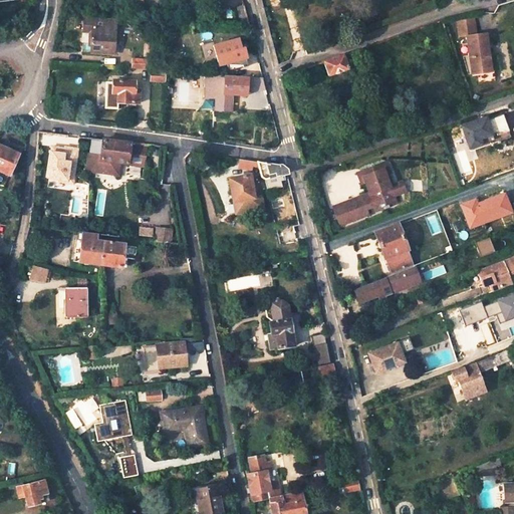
[(115,20),(92,19),(91,52),(113,53),(115,20)]
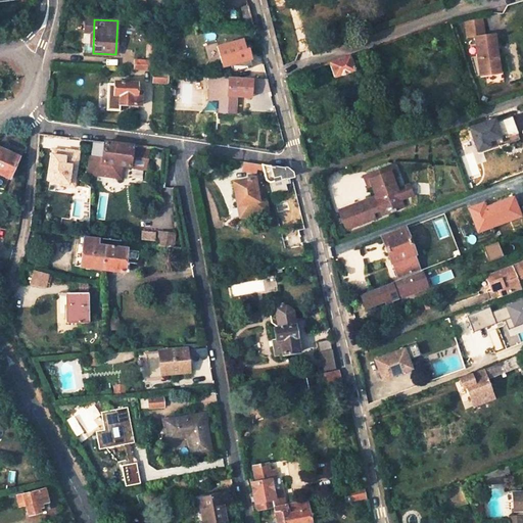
[(494,34),(474,37),(480,76),(500,73),(494,34)]
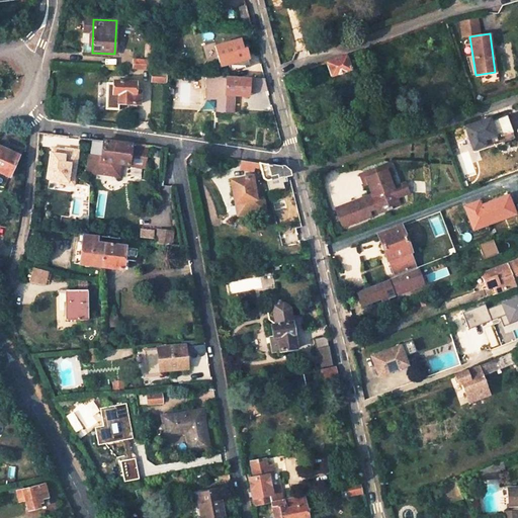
[(224,45),(231,73),(249,68),(247,61),(249,60),(242,39),(224,45)]
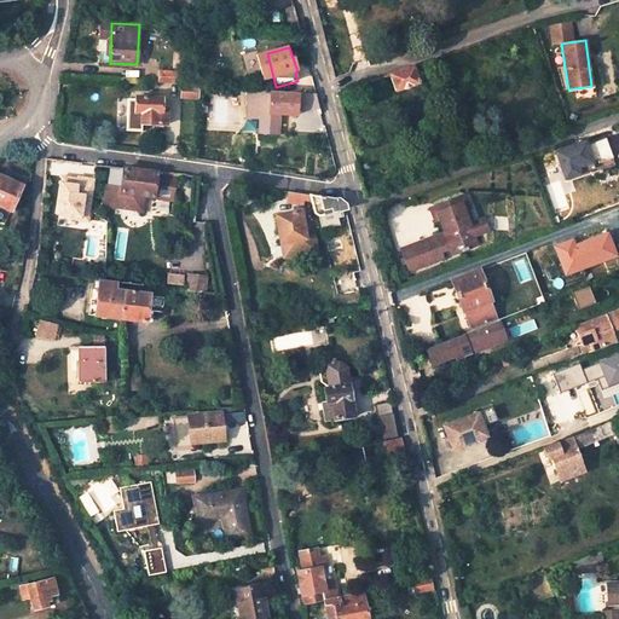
[(422,81),(416,65),(412,67),(418,84),(422,81)]
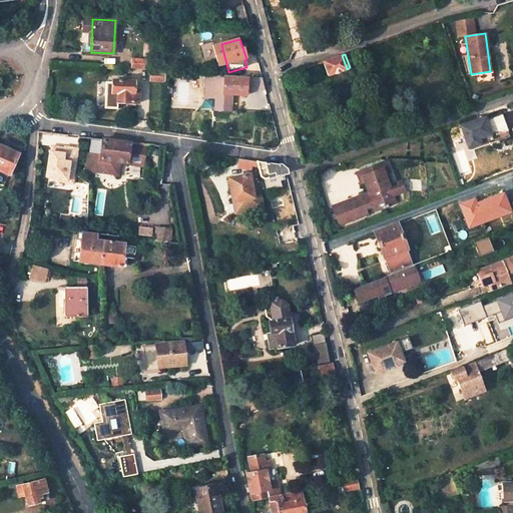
[(329,75),(347,69),(342,55),(324,61),(329,75)]
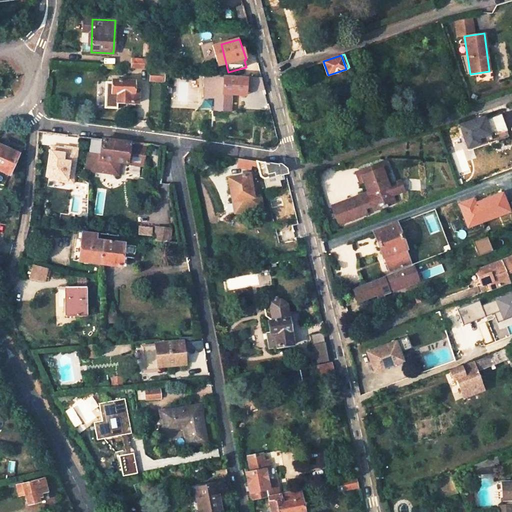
[(150,60),(132,59),(132,67),(149,68),(150,60)]
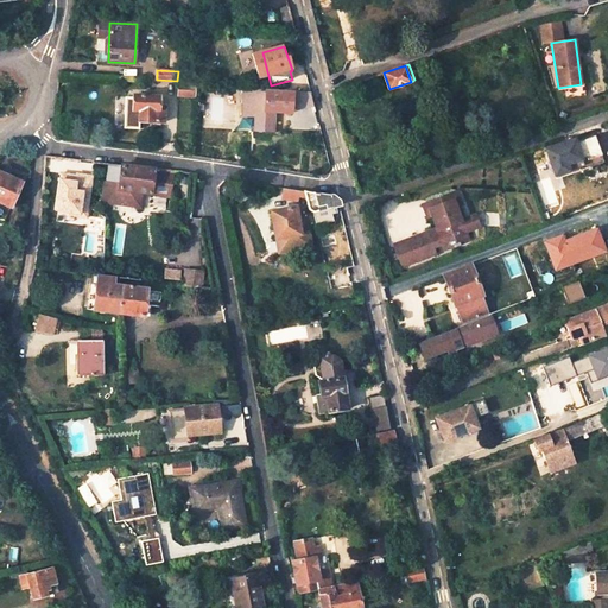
[(438,74),(432,76),(430,78),(431,82),(435,84),(441,82),(442,80),(442,76),(438,74)]
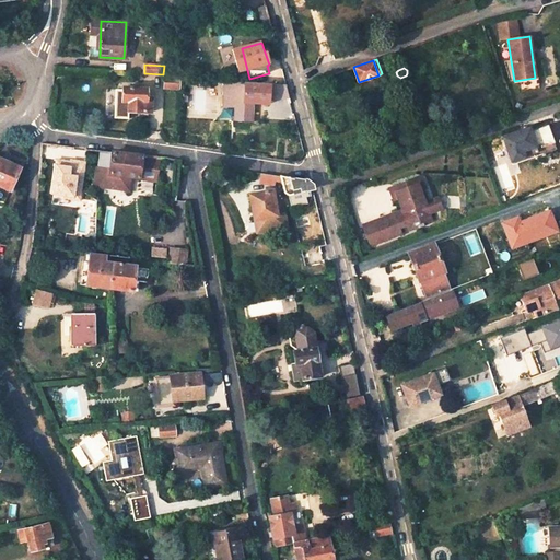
[(164,89),(178,89),(178,79),(165,78),(164,89)]
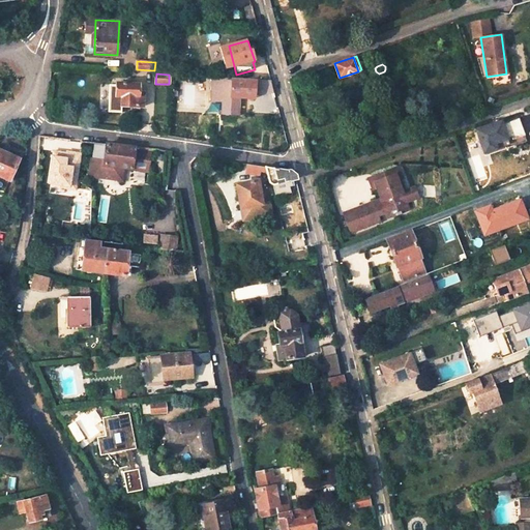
[(272,91),(270,81),(255,79),(254,81),(231,79),(230,96),(230,100),(229,101),(224,101),(222,104),(221,112),(223,114),(238,115),(240,97),(253,98),(254,90),(272,91)]
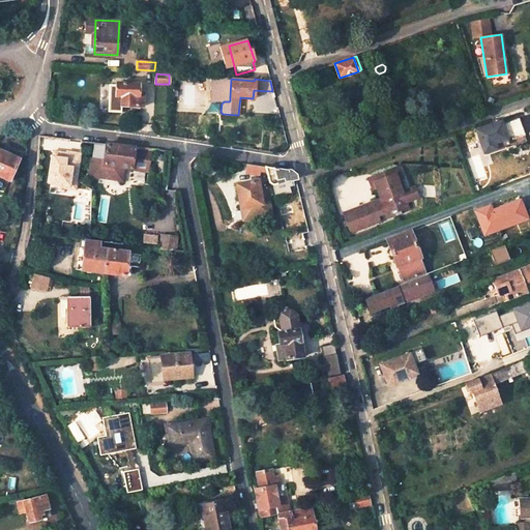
[(138,85),(115,83),(115,96),(120,96),(120,106),(142,108),(143,93),(138,92),(138,85)]
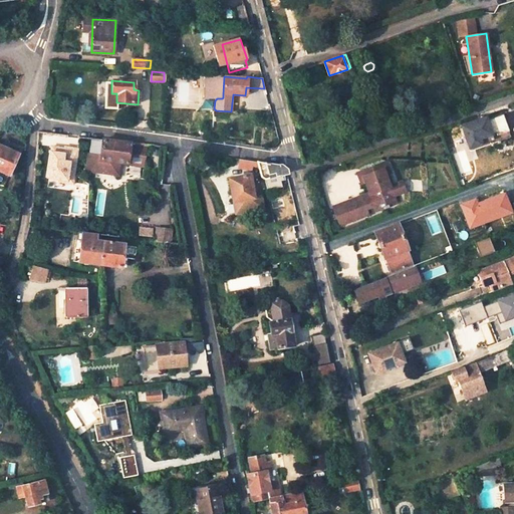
[(508,131),(502,114),(486,119),(485,116),(461,125),(469,149),(480,145),(478,139),(494,134),(495,135),(508,131)]
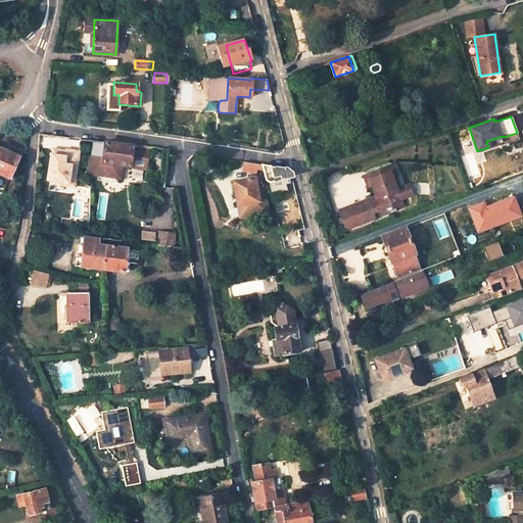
[(137,144),(135,145),(103,141),(94,141),(89,172),(114,175),(115,171),(123,172),(124,164),(133,165),(147,168),(150,146),(137,144)]
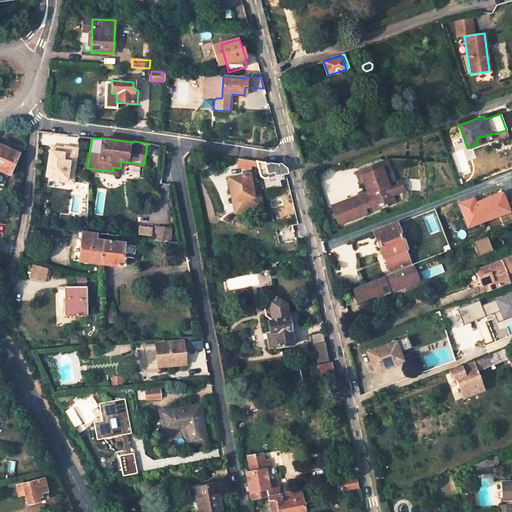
[(79,146),(52,143),(47,180),(75,183),(79,146)]
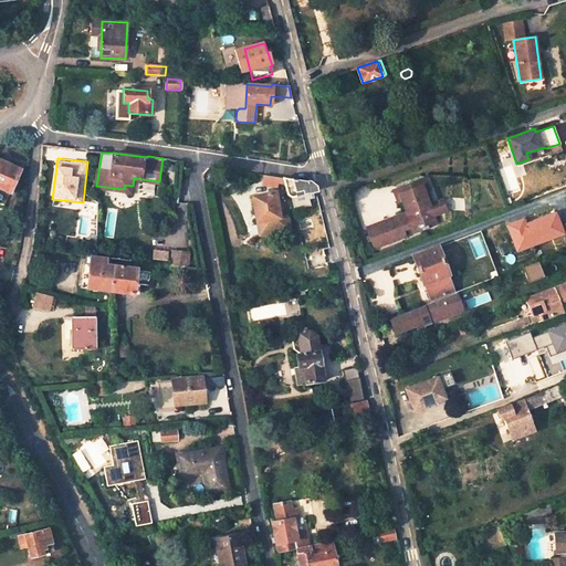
[(0,189),(9,194),(19,169),(0,160),(0,189)]
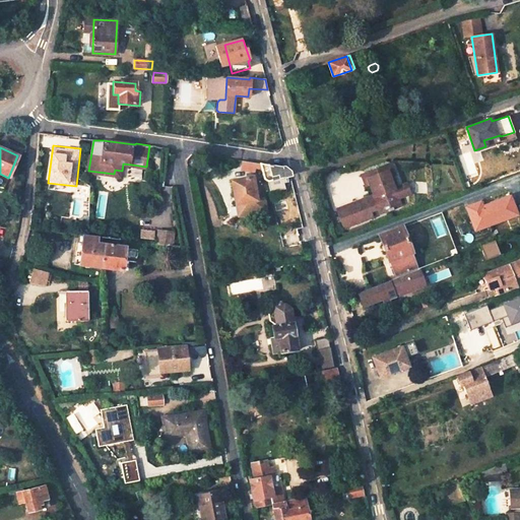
[(285,168),(260,164),(263,179),(267,181),(290,175),(290,172),(285,168)]
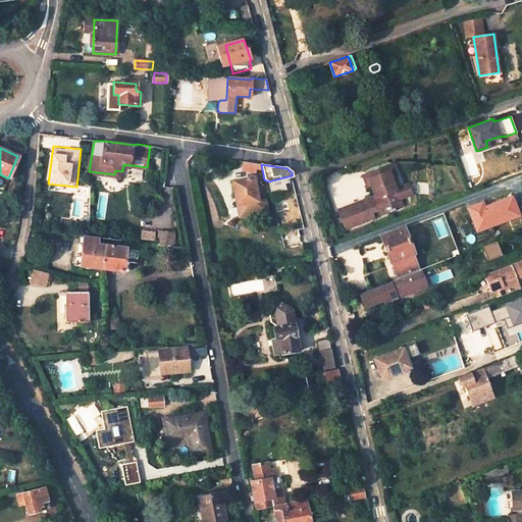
[(366,202),(346,208),(353,225),(372,218),(370,212),(378,209),(380,213),(388,211),(389,212),(394,211),(393,209),(401,206),(399,200),(395,189),(390,177),(396,176),(392,165),(366,174),(374,197),(376,201),(367,204),(366,202)]
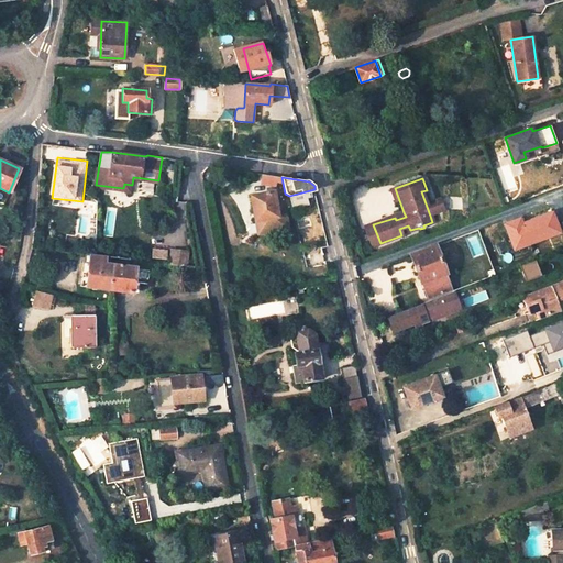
[(273,191),(251,196),(256,220),(277,216),(273,191)]
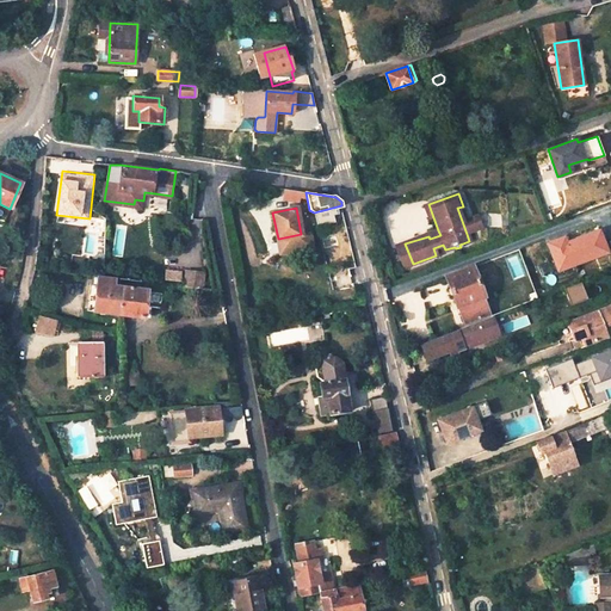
[(462,221),(467,234),(477,229),(474,217),(462,221)]
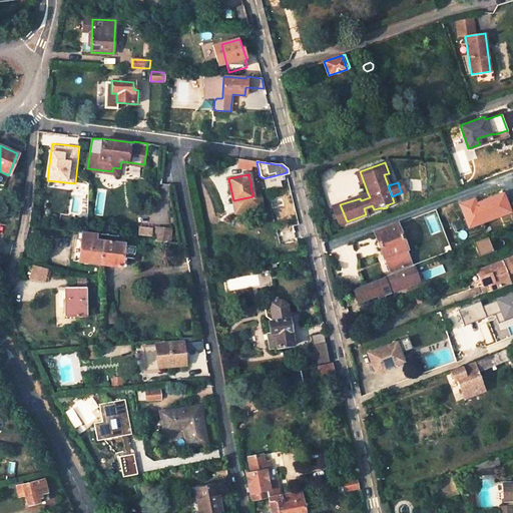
[(340,202),(340,204),(360,198),(361,200),(370,197),(368,193),(340,202)]
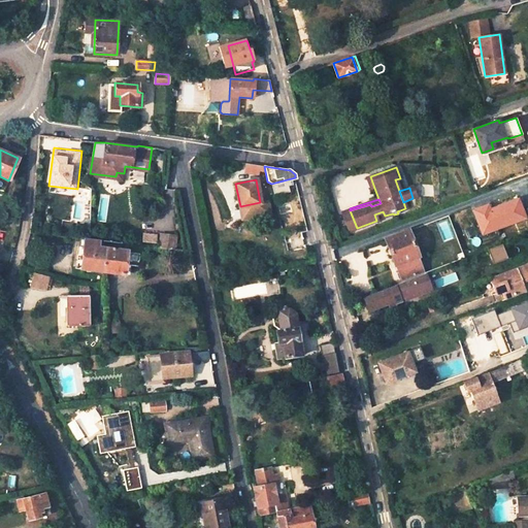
[(407,231),(386,239),(401,279),(423,270),(407,231)]
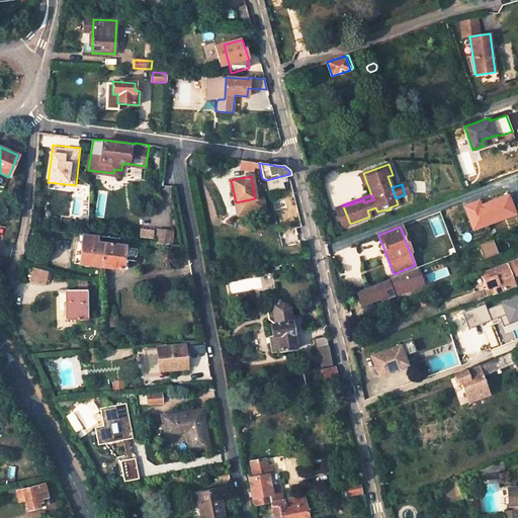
[(155,230),(141,228),(139,238),(154,239),(155,230)]
